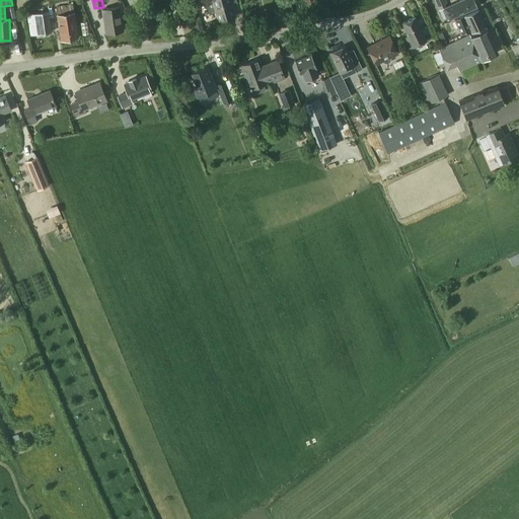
[(204,0),(208,13),(216,11),(219,20),(234,15),(230,3),(236,2),(235,0),(204,0)]
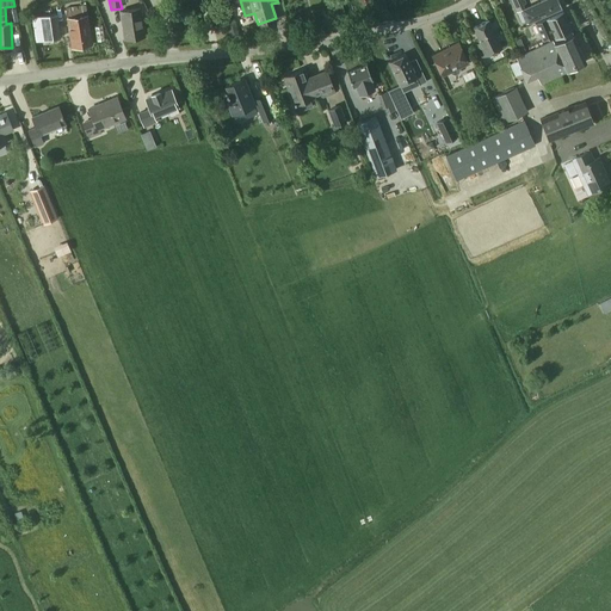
[(510,0),(517,13),(517,12),(524,10),(523,5),(525,4),(524,0),(510,0)]
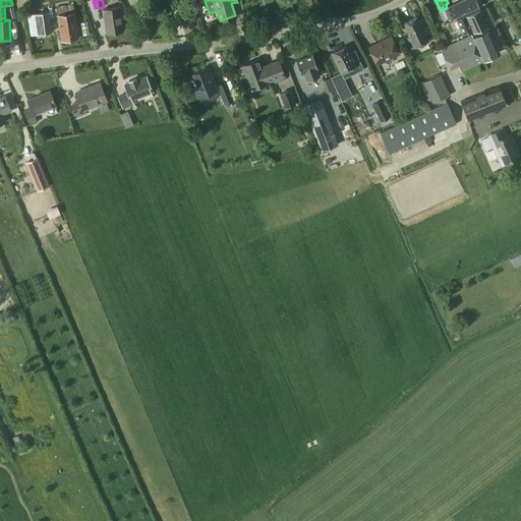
[(448,18),(449,20),(478,7),(475,0),(464,0),(447,8),(441,10),(445,19),(448,18)]
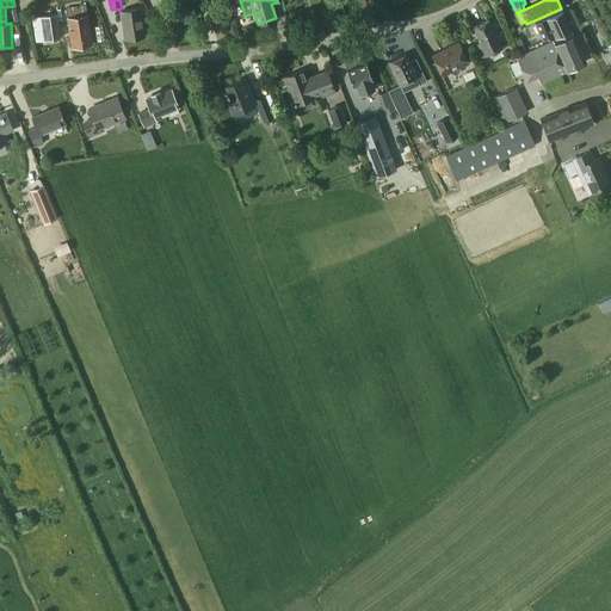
[(92,44),(87,16),(86,5),(66,8),(67,19),(72,48),(92,44)]
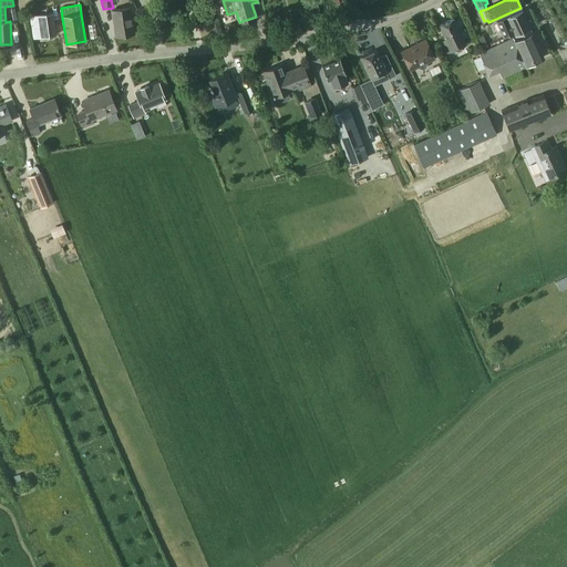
[(116,37),(134,34),(131,8),(112,10),(116,37)]
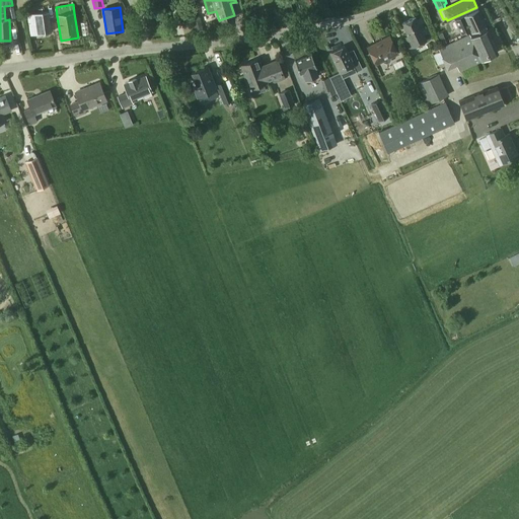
[(471,32),(486,26),(478,8),(455,18),(462,32),(469,29),(471,32)]
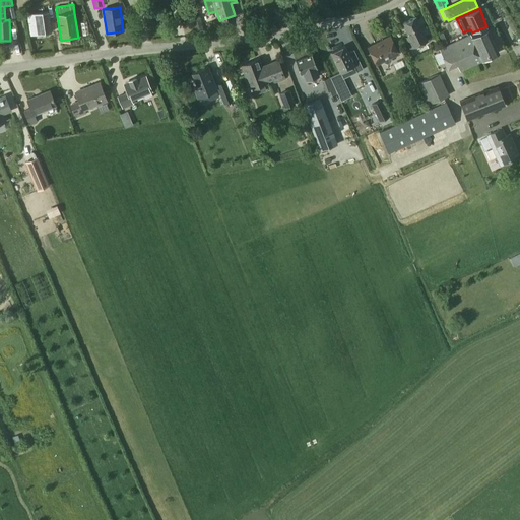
[(49,11),(26,15),(29,36),(52,33),(49,11)]
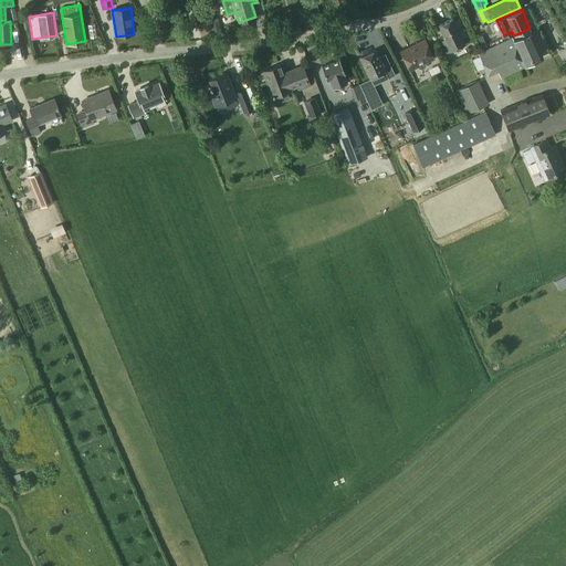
[(446,53),(464,44),(452,19),(438,25),(444,40),(440,42),(446,53)]
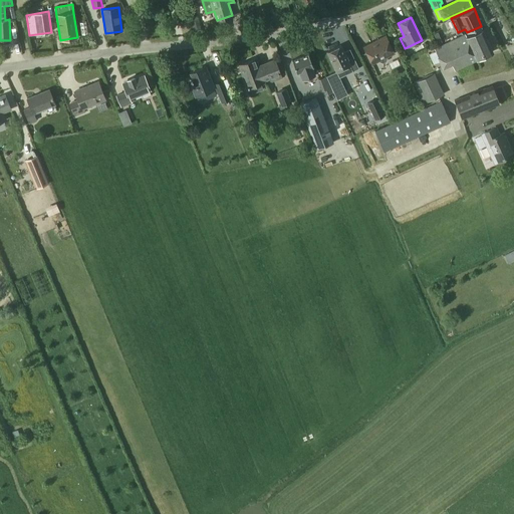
[(191,20),(194,32),(201,30),(198,18),(191,20)]
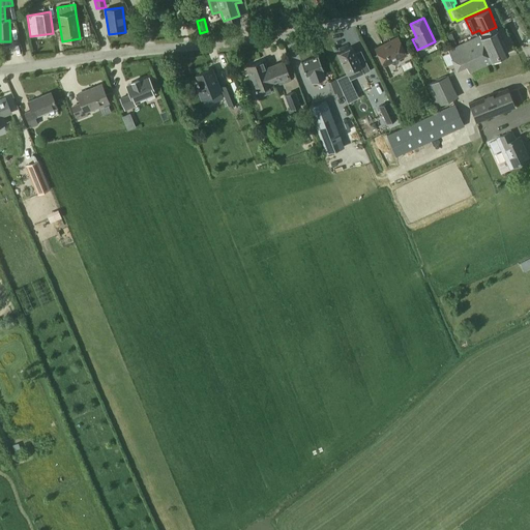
[(491,61),(508,53),(497,30),(480,37),(479,36),(448,51),(457,68),(466,64),(469,72),(492,62),(491,61)]
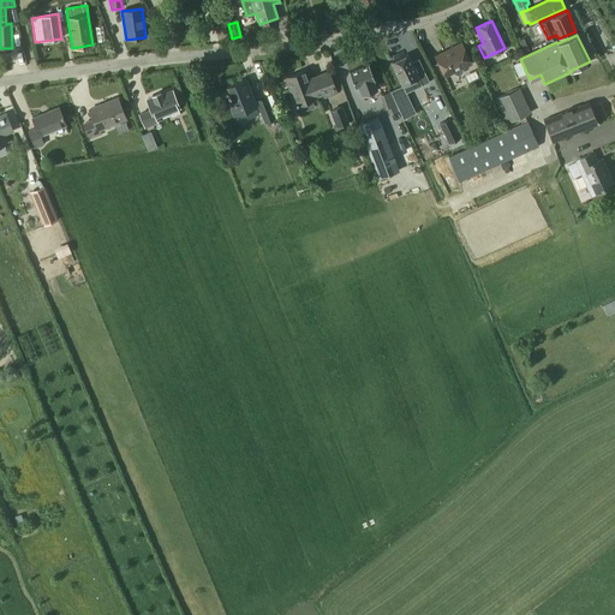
[(461,43),(436,55),(440,64),(439,66),(440,70),(443,71),(446,77),(454,72),(454,75),(458,76),(463,73),(464,70),(463,69),(471,64),(461,43)]
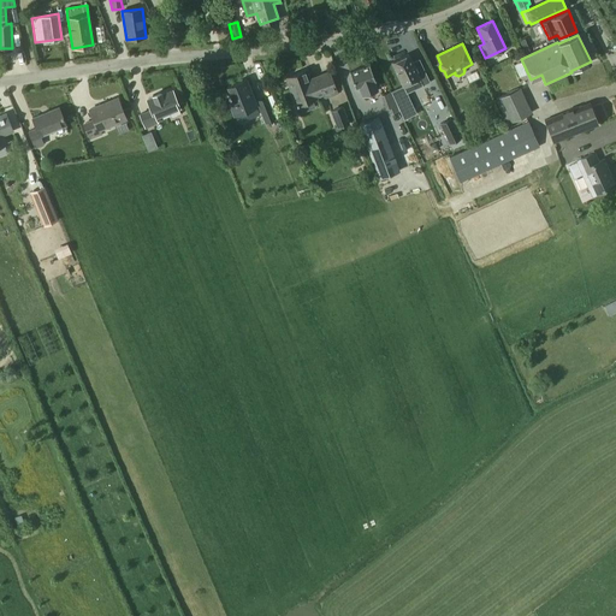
[(406,93),(431,82),(419,59),(412,63),(408,55),(392,63),(403,86),(406,93)]
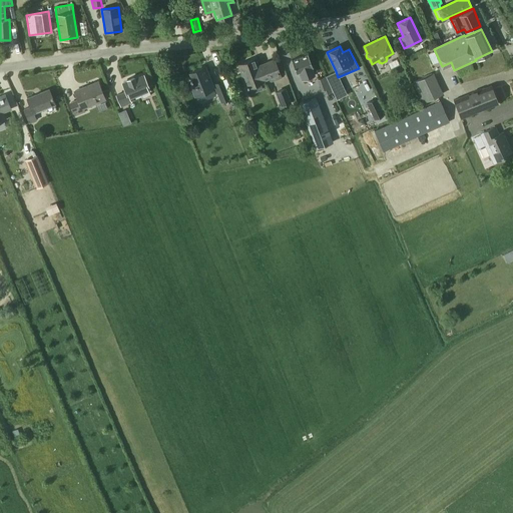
[(308,54),(292,60),(296,73),(300,71),(302,80),(315,75),(312,67),(313,67),(308,54)]
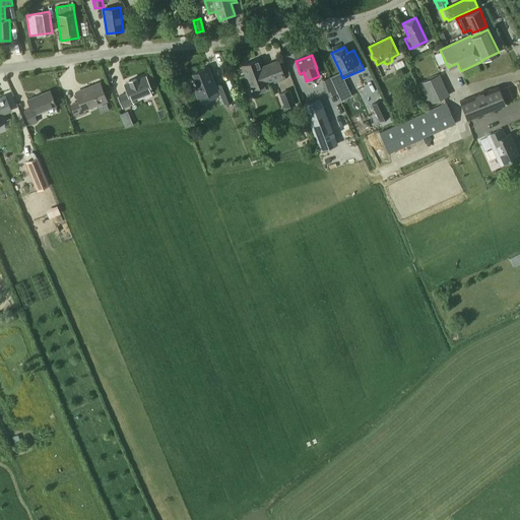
[(274,83),(285,79),(278,61),(261,67),(258,60),(243,66),(251,88),(273,80),(274,83)]
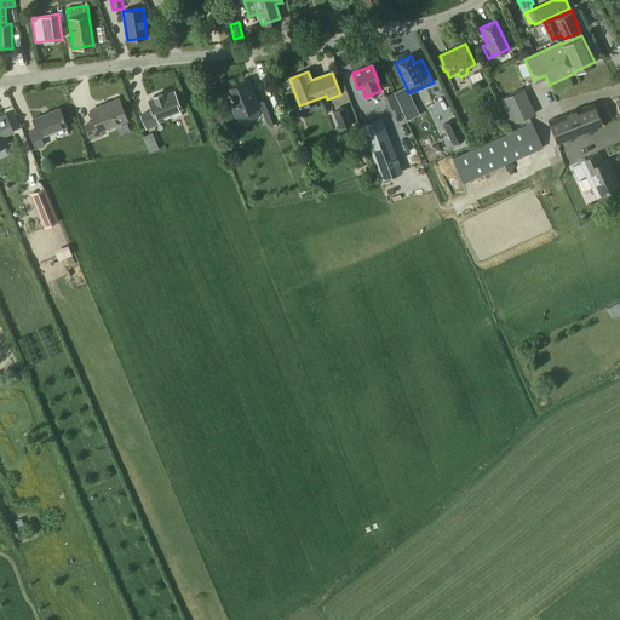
[(236,116),(259,107),(268,125),(279,120),(269,97),(257,102),(248,80),(230,87),(236,103),(231,104),(236,116)]
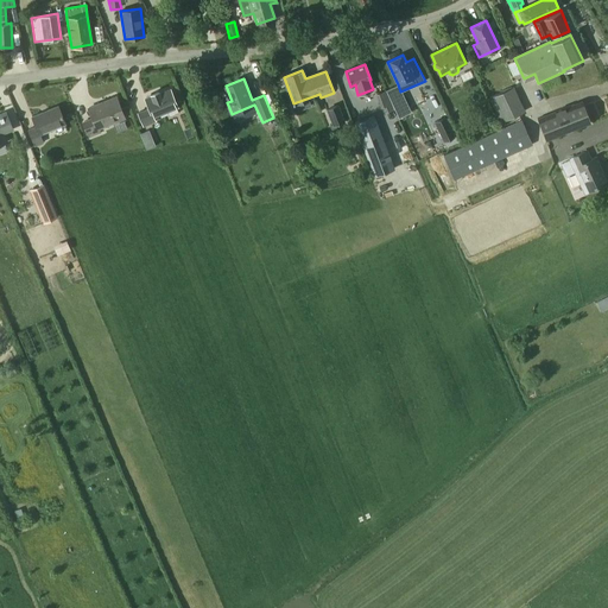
[(411,113),(400,92),(398,84),(386,90),(399,118),(411,113)]
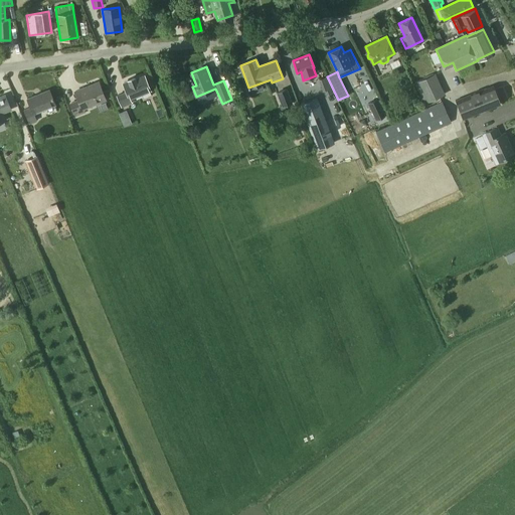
[(425,77),(414,83),(423,104),(445,95),(435,73),(425,77)]
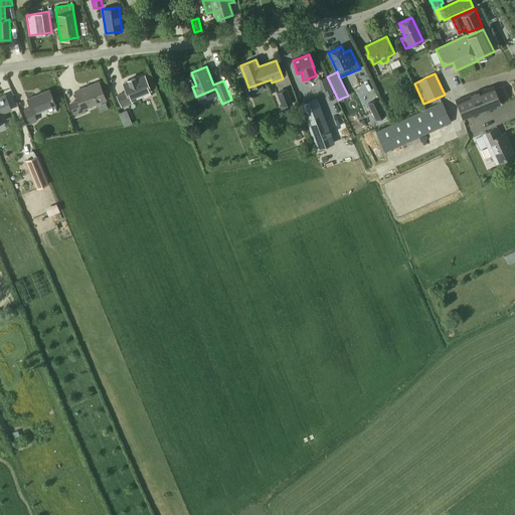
[(130,99),(151,91),(145,75),(124,83),(127,92),(118,96),(122,107),(132,103),(130,99)]
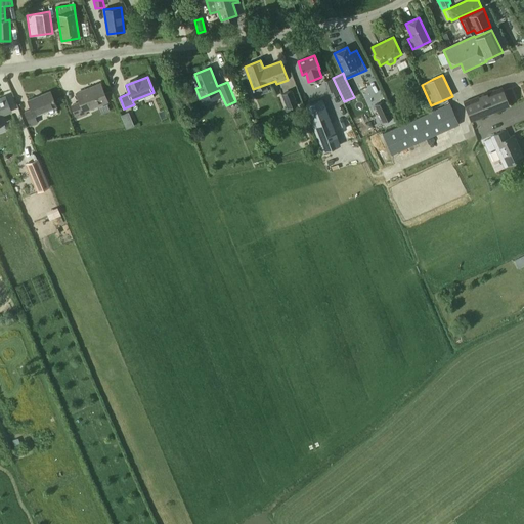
[(84,112),(106,102),(99,84),(77,93),(80,102),(73,105),(78,118),(86,115),(84,112)]
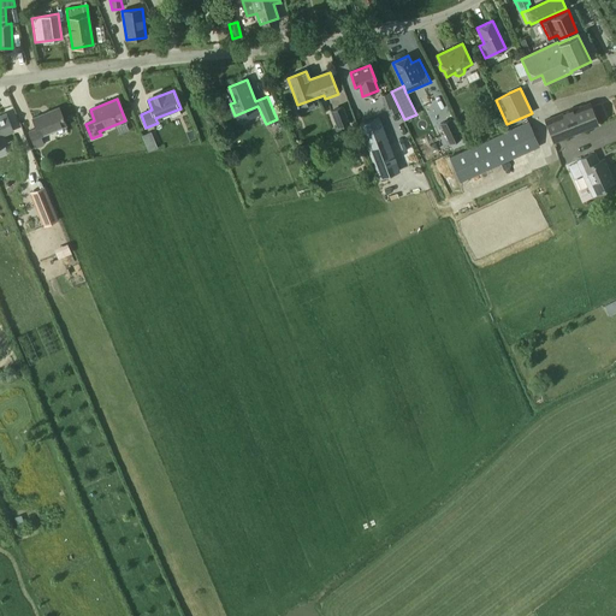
[(554,144),(566,140),(599,125),(590,102),(545,120),(554,144)]
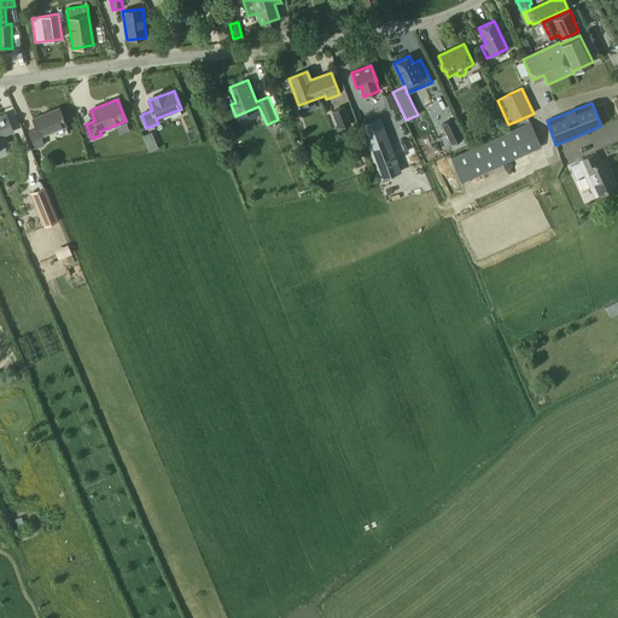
[(351,123),(344,106),(331,111),(338,129),(351,123)]
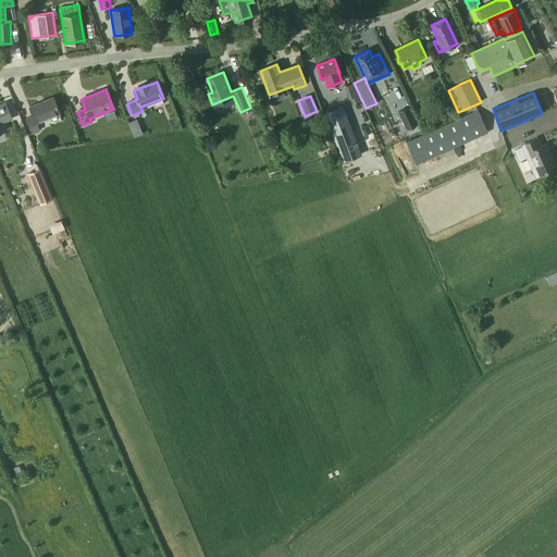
[(36,123),(61,113),(53,97),(29,107),(34,116),(26,120),(32,134),(39,131),(36,123)]
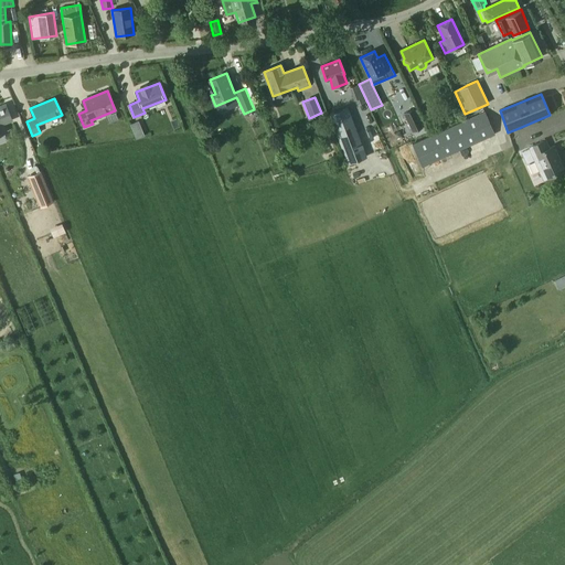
[(7,105),(0,106),(0,135),(7,132),(3,125),(12,120),(7,105)]
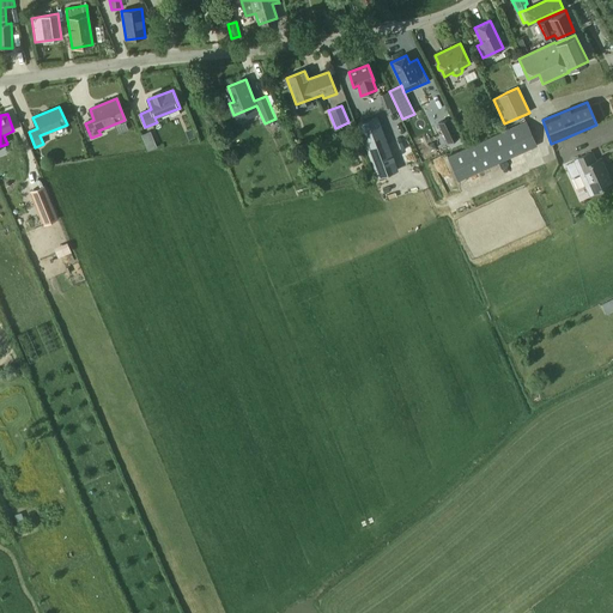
[(398,170),(377,116),(357,125),(377,178),(398,170)]
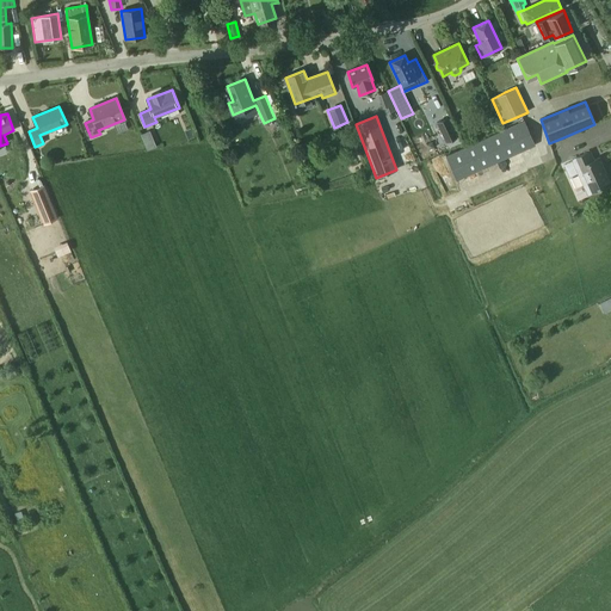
[(436,122),(446,143),(458,137),(449,116),(436,122)]
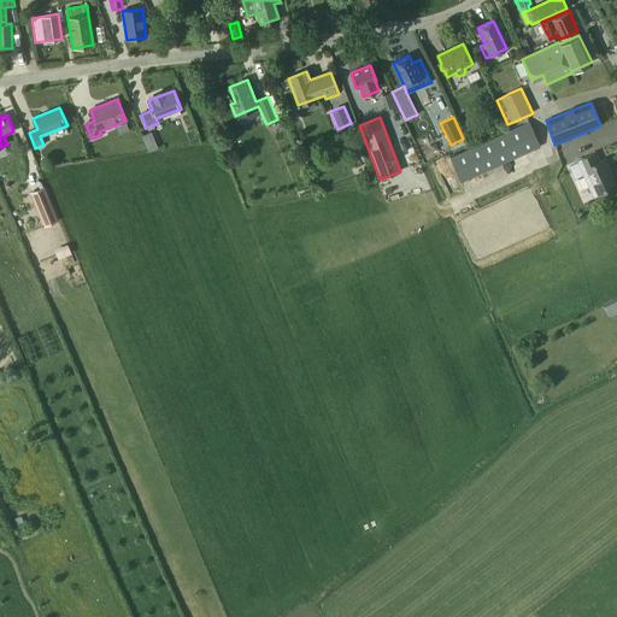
[(460,182),(540,147),(529,122),(450,158),(460,182)]
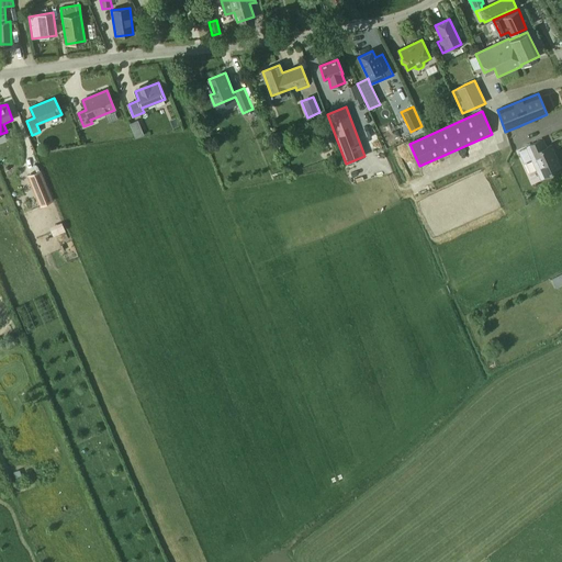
[(542,139),(527,147),(534,161),(541,179),(546,177),(561,169),(551,145),(546,147),(542,139)]
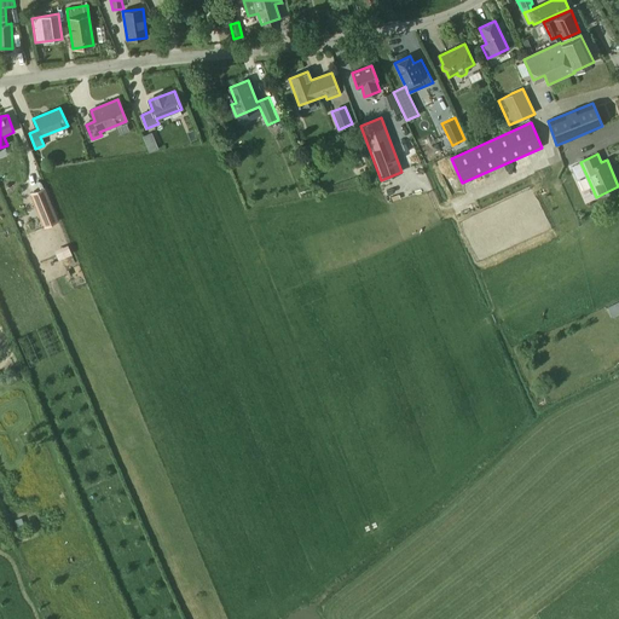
[(46,210),(52,208),(48,198),(35,204),(45,227),(51,224),(46,210)]
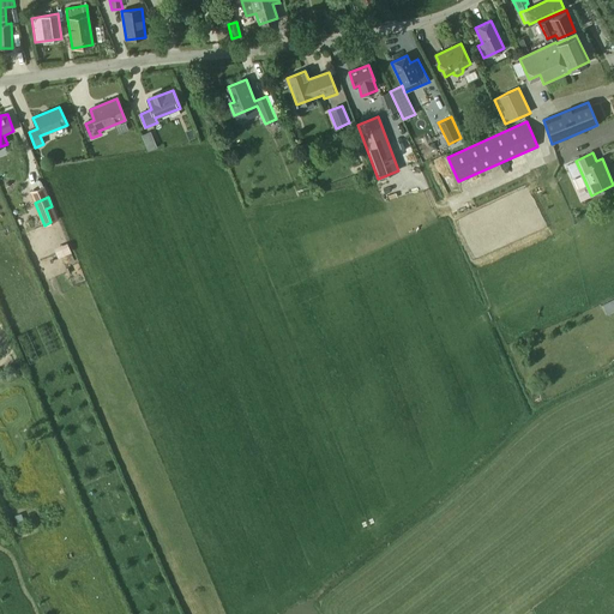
[(613,300),(611,302),(603,306),(607,314),(613,311),(613,300)]
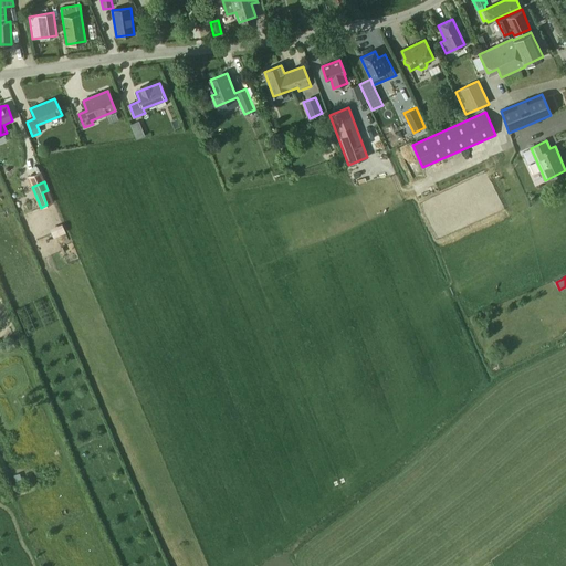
[(29,470),(14,475),(17,482),(31,477),(29,470)]
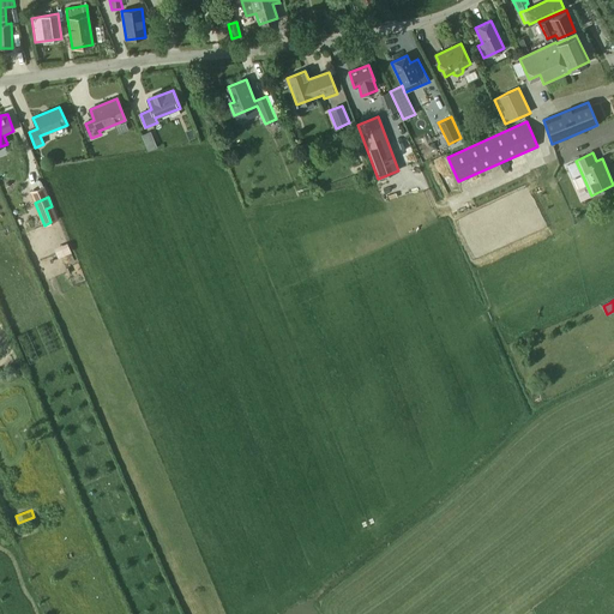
All buildings are outlined.
